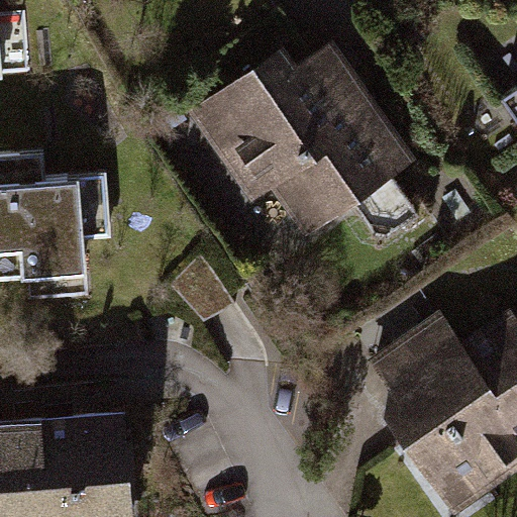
[(281,45),(186,111),(250,204),(271,189),(304,237),(415,161),(331,41),(296,67),(281,45)]
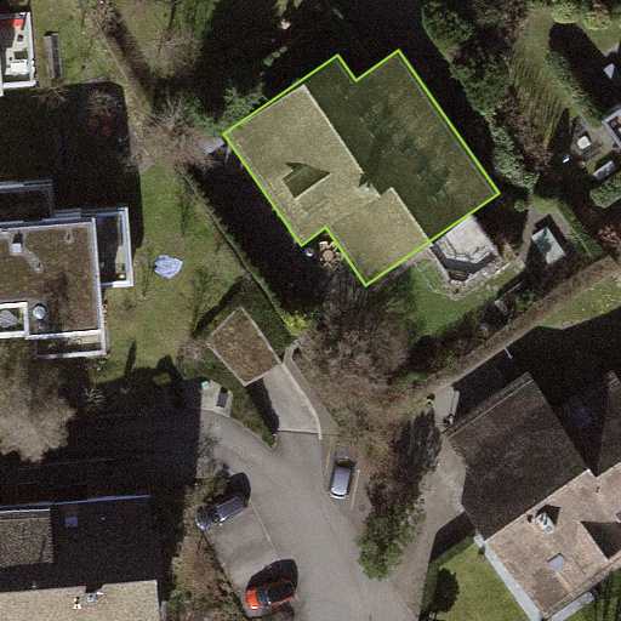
[(620,153),(620,164),(617,166),(620,170),(620,81),(587,108),(620,153)]
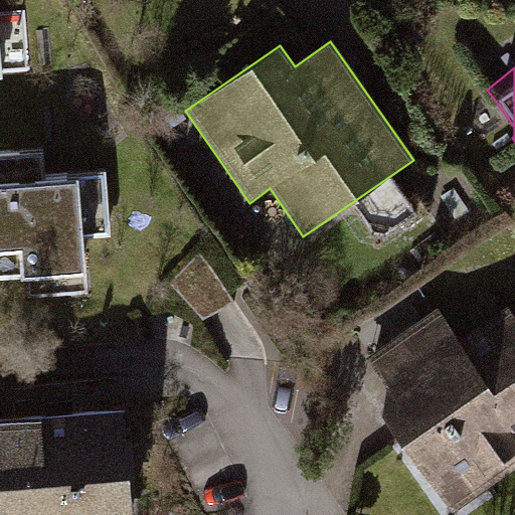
[(0,274),(83,267),(81,237),(108,235),(103,170),(30,176),(28,151),(0,153),(0,274)]
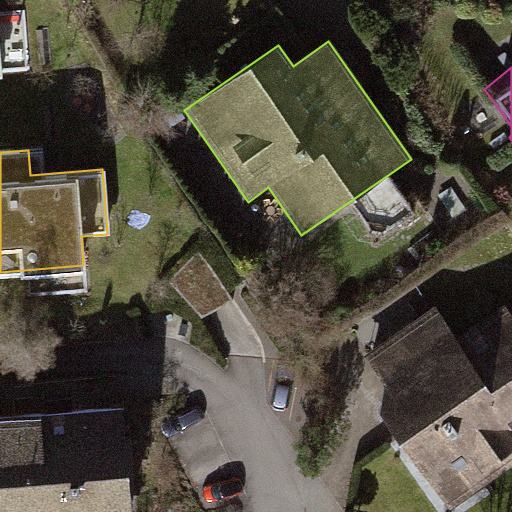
[(435,312),(369,358),(386,383),(380,416),(447,511),(452,511),(511,470),(511,314),(505,305),(455,341),(435,312)]
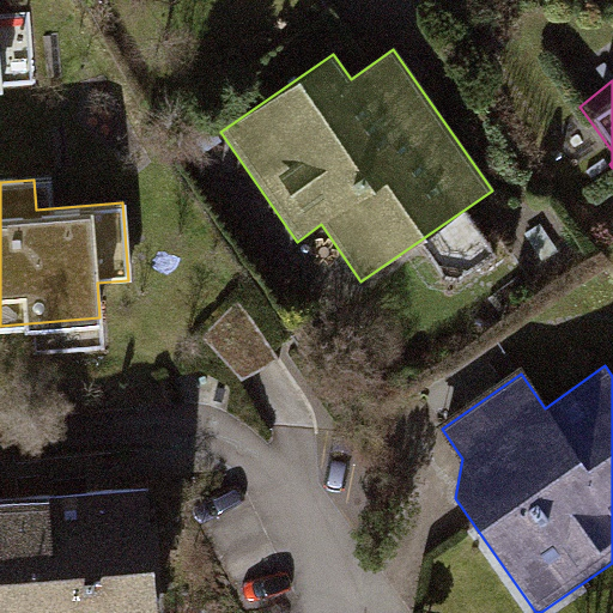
[(111,489),(0,498),(0,612),(155,612),(144,486),(111,489)]
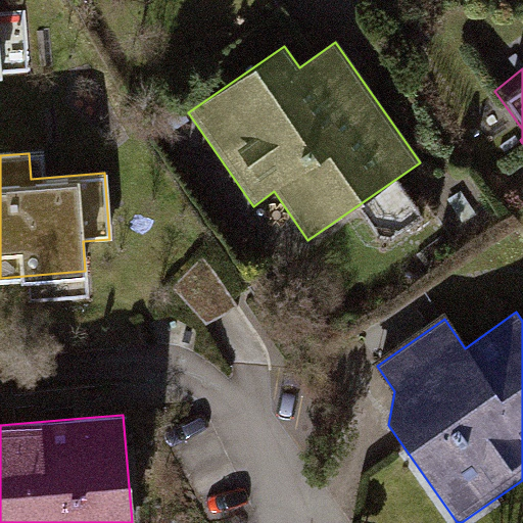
All buildings are outlined.
